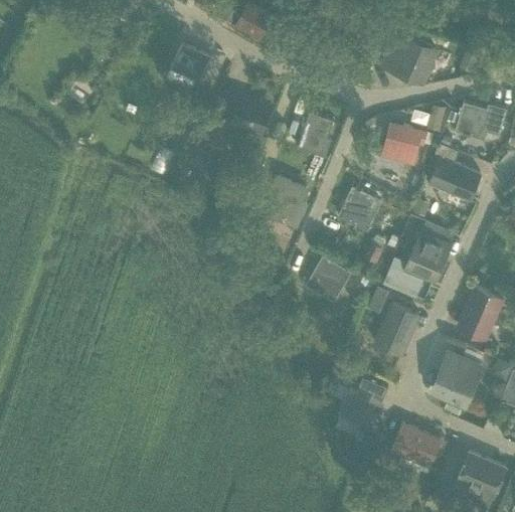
[(119,0),(114,0),(109,11),(121,17),(122,16),(127,4),(119,0)]
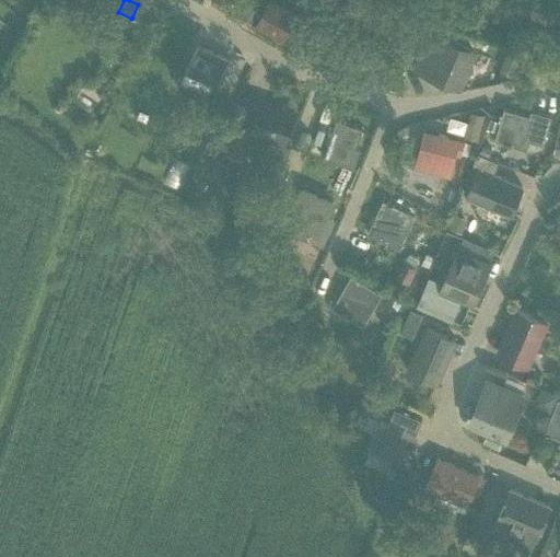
[(219,0),(214,0),(211,7),(226,14),(231,7),(219,0)]
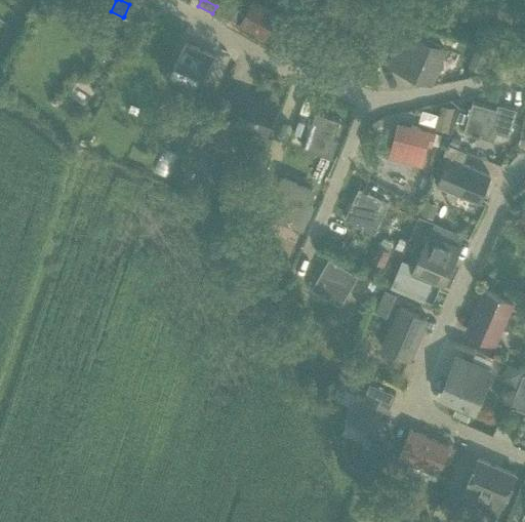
[(226,1),(218,15),(229,22),(236,7),(227,2),(226,1)]
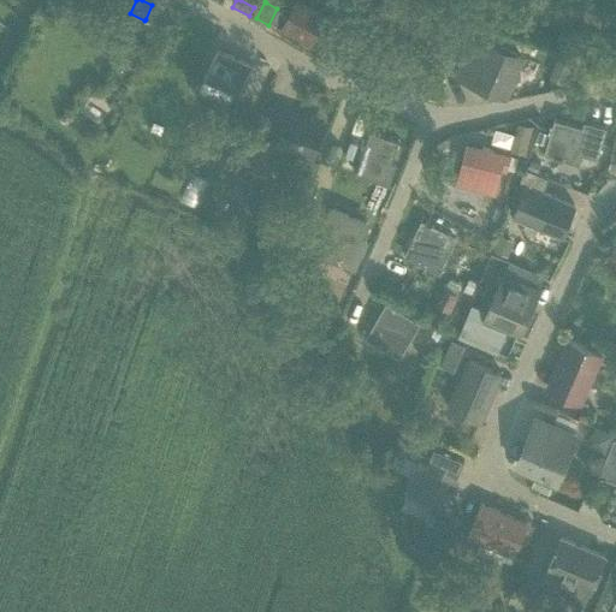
[(321,54),(336,27),(296,5),(282,33),(321,54)]
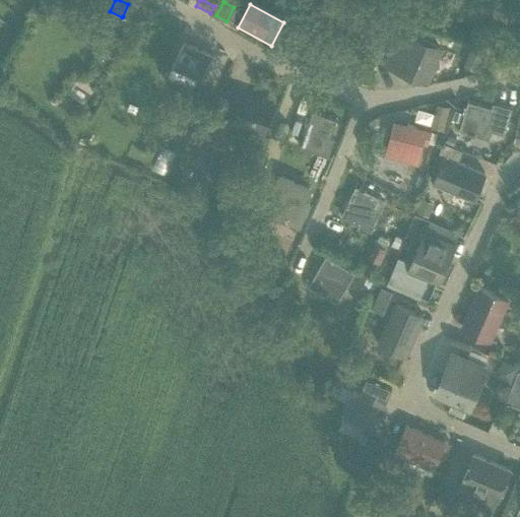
[(392,25),(379,56),(390,61),(388,66),(426,81),(438,51),(401,36),(403,29),(392,25)]
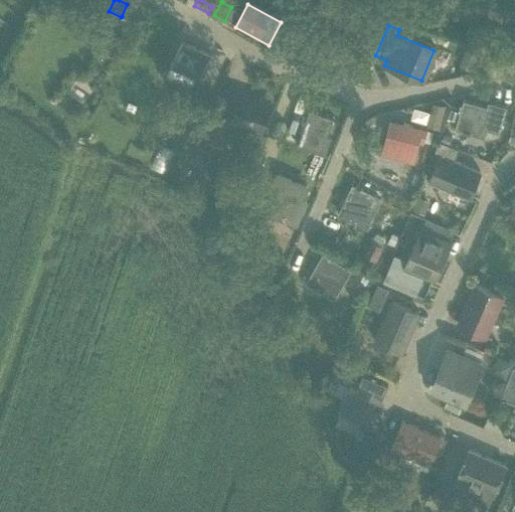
[(332,32),(323,55),(357,69),(366,45),(332,32)]
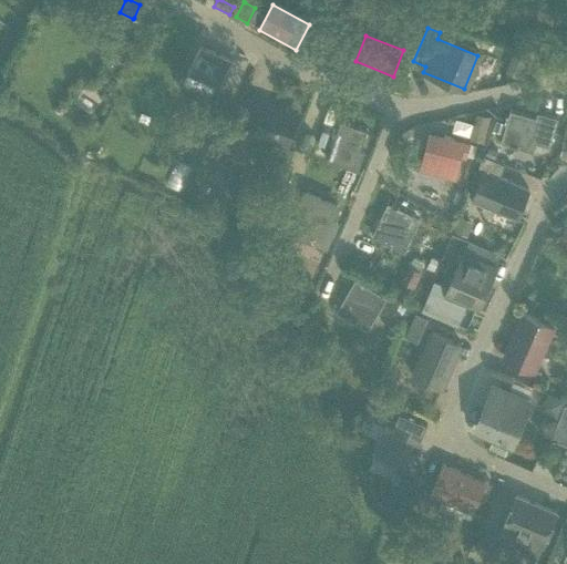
[(188,74),(220,90),(233,63),(199,49),(188,74)]
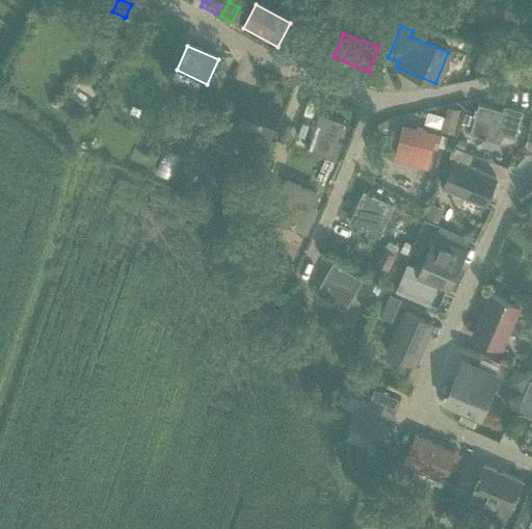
[(482,53),(476,67),(487,72),(494,58),(482,53)]
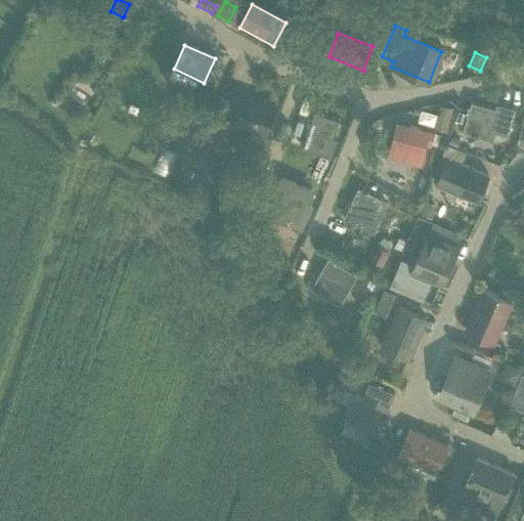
[(221,99),(216,115),(226,119),(231,103),(221,99)]
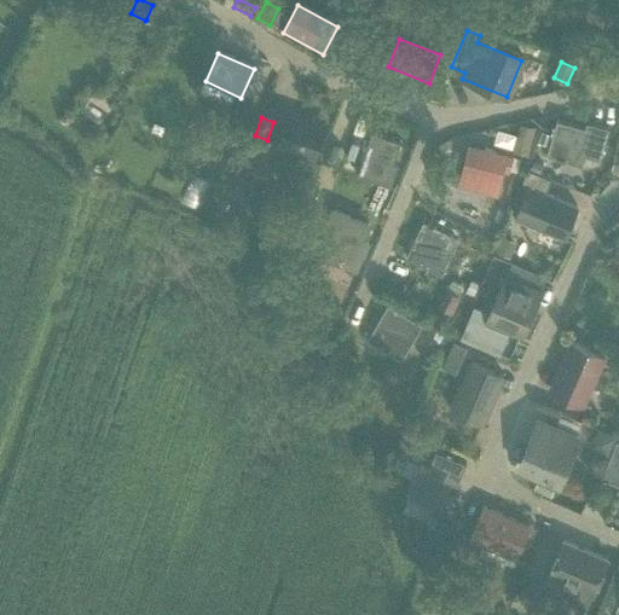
[(278,151),(314,163),(325,129),(290,117),(278,151)]
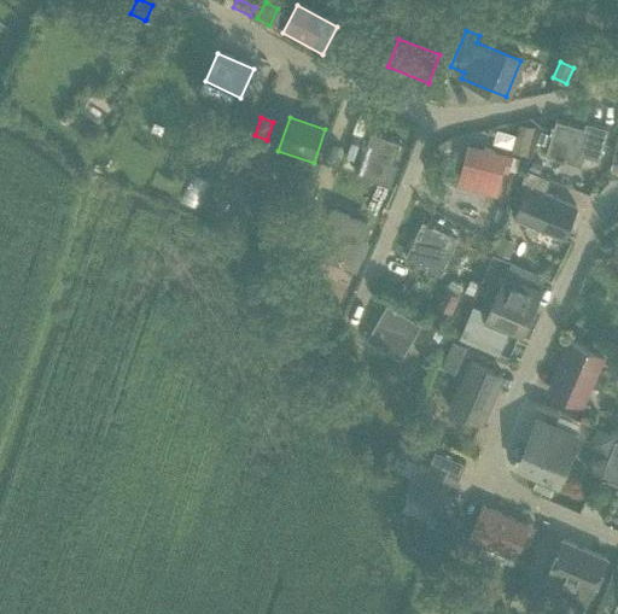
[(589,133),(555,123),(546,158),(581,169),(584,159),(599,164),(608,132),(592,127),(589,133)]
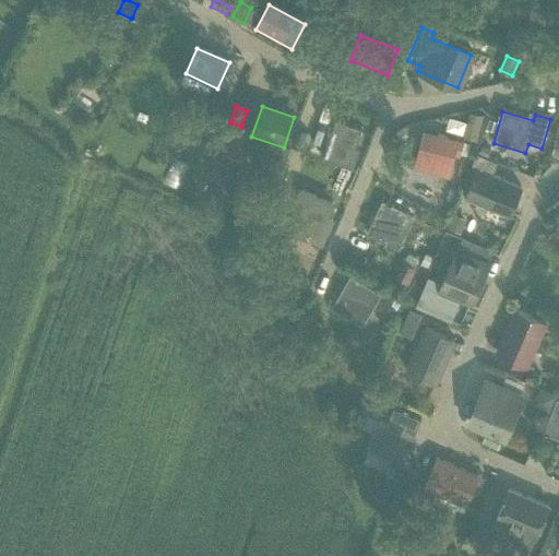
[(205,122),(202,133),(219,139),(223,128),(205,122)]
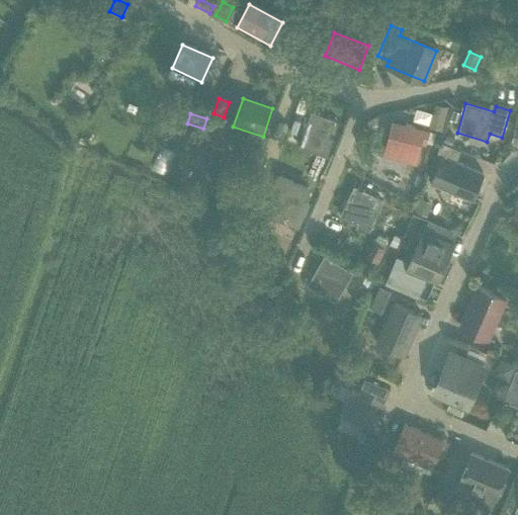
[(311,114),(299,150),(316,155),(315,156),(318,157),(327,159),(333,141),(329,140),(335,121),(311,114)]
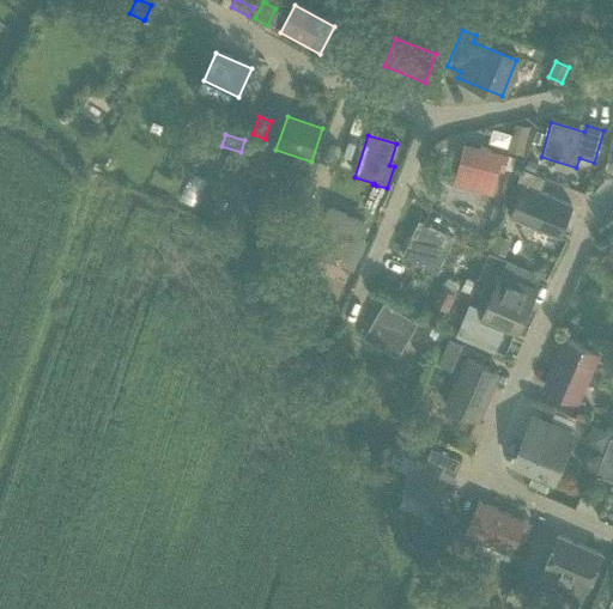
[(223,147),(217,162),(234,169),(240,154),(223,147)]
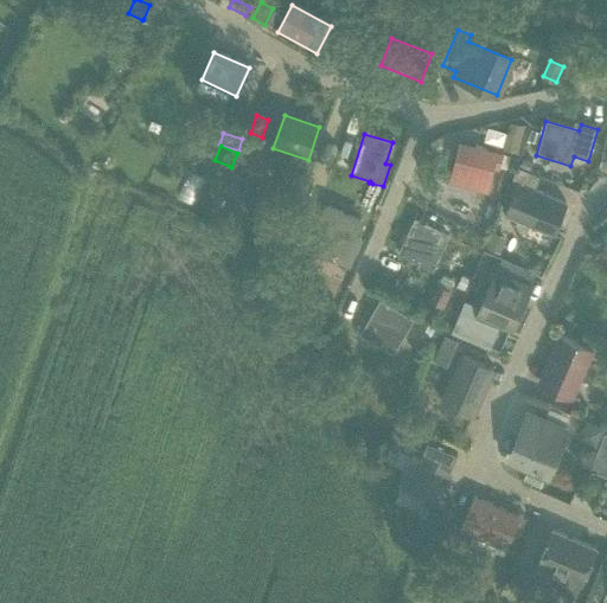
[(460,151),(451,184),(487,193),(492,172),(499,173),(504,155),(480,149),(479,153),(460,148),(460,151)]
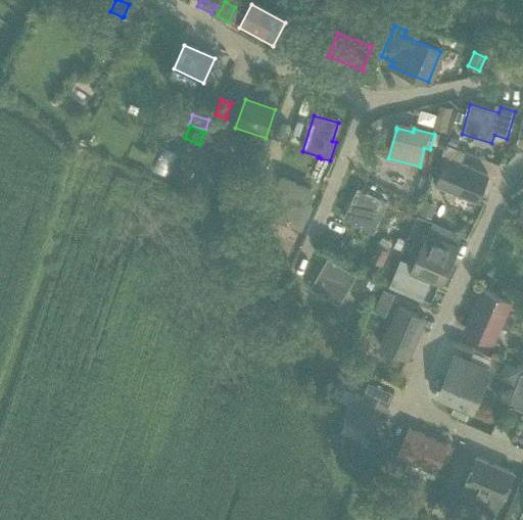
[(458,144),(449,140),(446,146),(456,149),(458,144)]
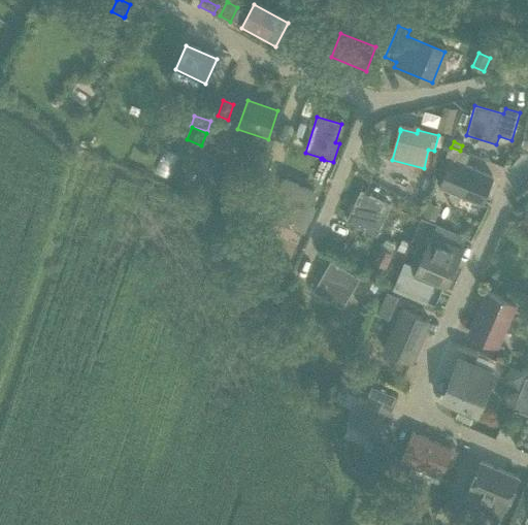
[(177,185),(184,159),(170,156),(164,182),(177,185)]
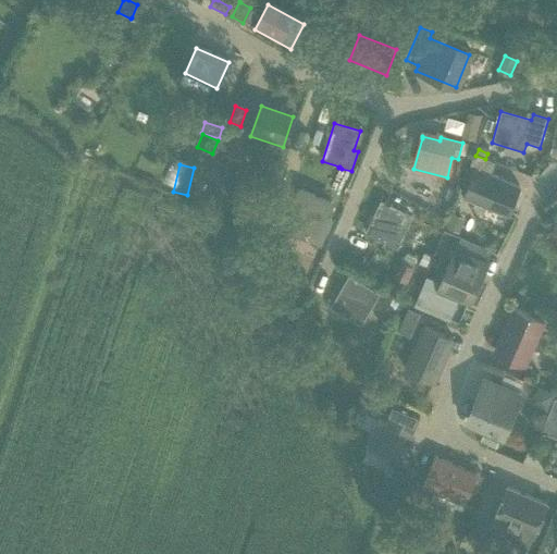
[(477,171),(463,199),(507,218),(519,189),(477,171)]
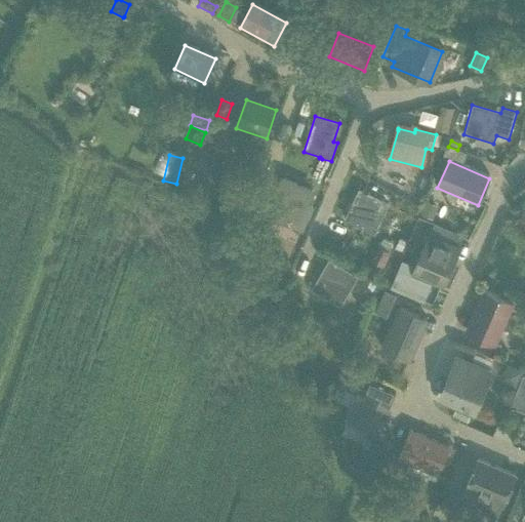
[(269,214),(281,218),(282,216),(291,221),(291,222),(293,223),(294,222),(298,224),(305,211),(312,194),(283,182),(270,211),(271,211),(269,214)]
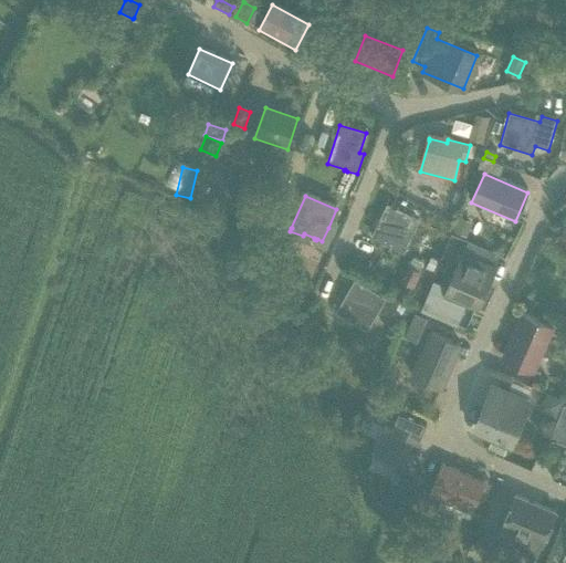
[(439,197),(435,210),(448,215),(452,201),(439,197)]
